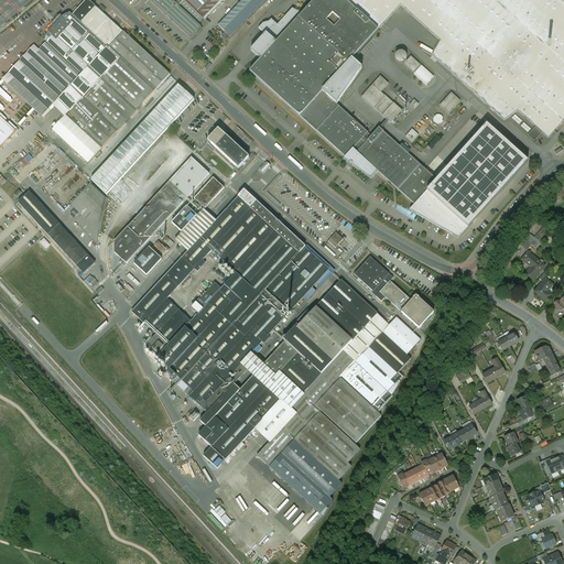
[(125,33),(88,0),(86,0),(73,15),(71,13),(64,18),(63,18),(53,29),(49,33),(45,41),(47,43),(40,51),(32,58),(66,90),(71,86),(107,46),(109,49),(125,33)]
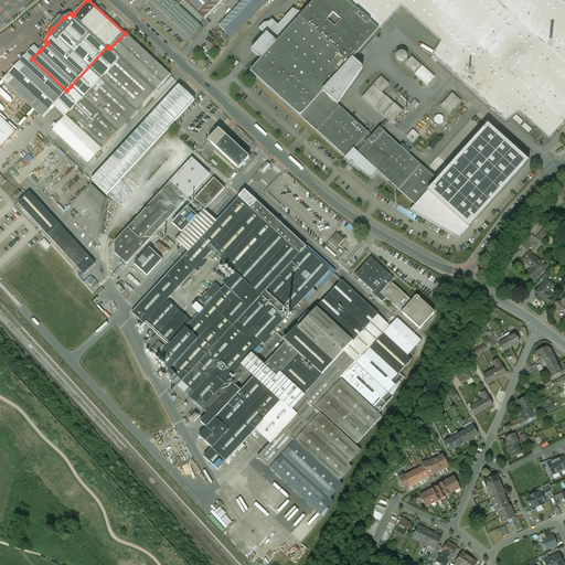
[(171,0),(150,0),(191,38),(201,28),(199,25),(176,3),(171,0)]
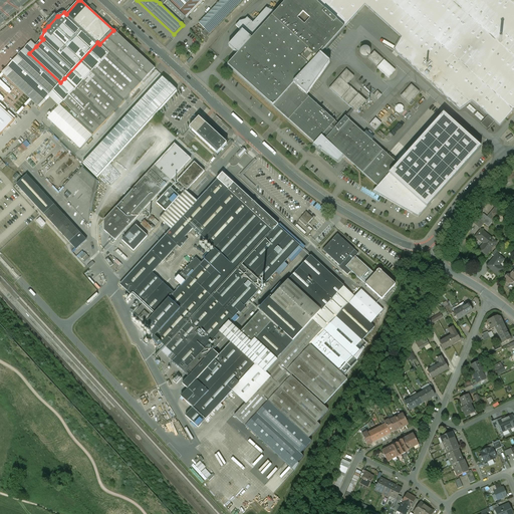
[(163,0),(160,3),(181,23),(203,0),(163,0)]
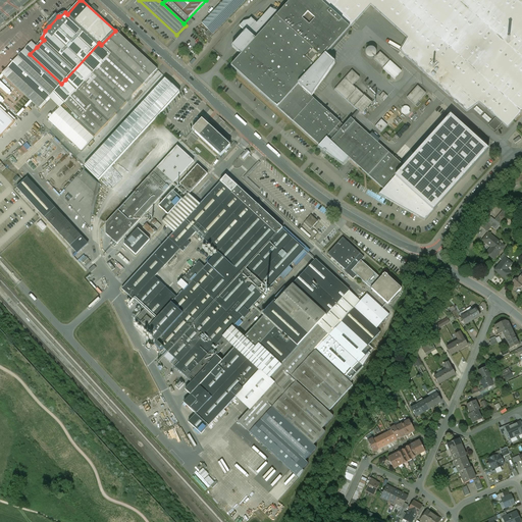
[(223,0),(202,23),(208,30),(213,34),(245,0),(223,0)]
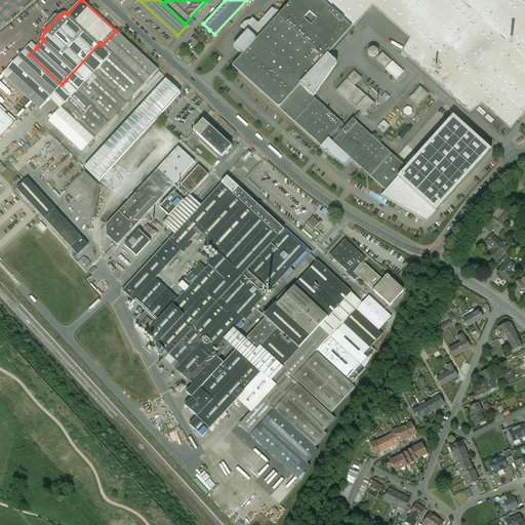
[(351,28),(320,0),(292,0),(282,12),(278,15),(324,59),(327,55),(351,28)]
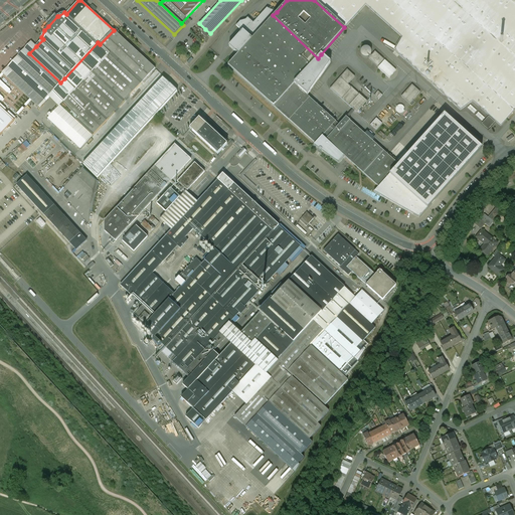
[(514,109),(514,2),(512,0),(314,0),(344,27),(365,4),(408,43),(398,55),(461,110),(473,100),(501,126),(514,109)]
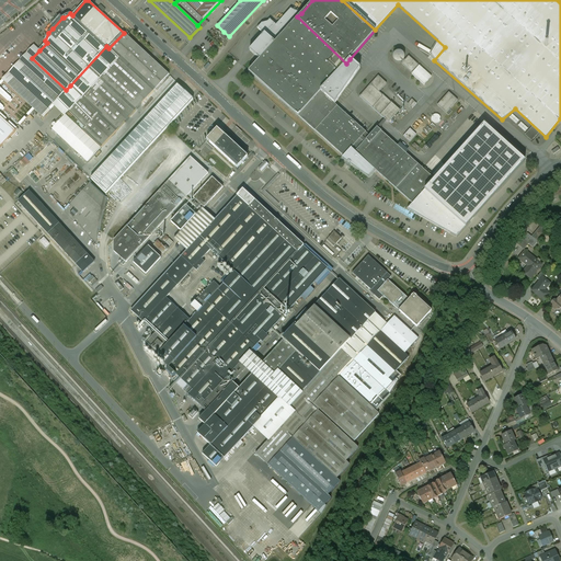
[(297,16),(301,13),(290,9),(276,25),(270,20),(267,22),(262,22),(258,27),(263,34),(264,32),(275,42),(297,16)]
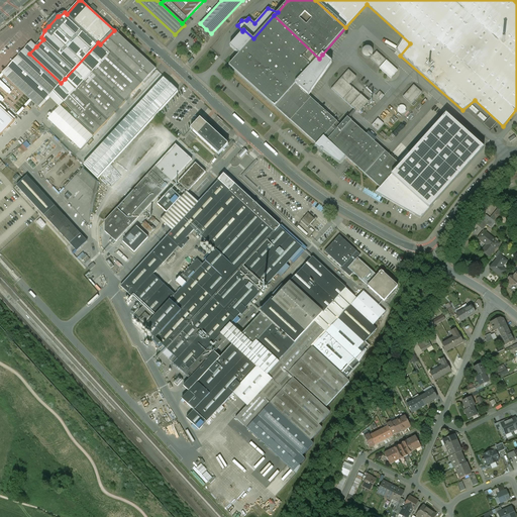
[(46,24),(48,26),(58,16),(56,15),(55,15),(53,14),(45,22),(47,23),(46,24)]
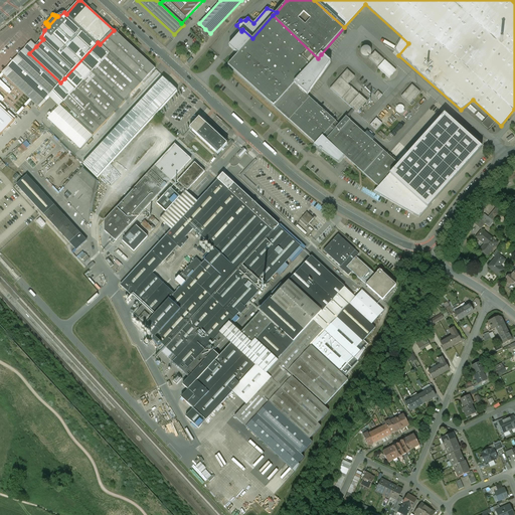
[(318,58),(273,15),(252,38),(238,54),(228,65),(274,106),(294,83),(318,58)]
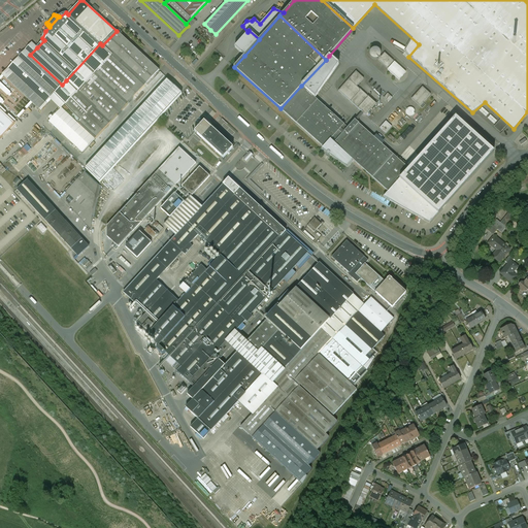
[(211,38),(216,34),(210,30),(206,34),(211,38)]
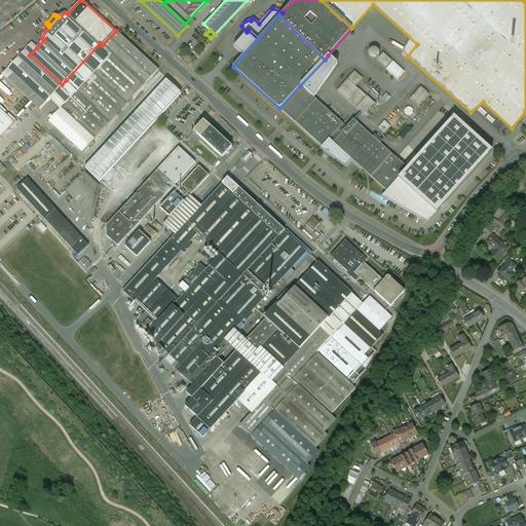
[(248,30),(247,32),(234,47),(243,55),(258,39),(248,30)]
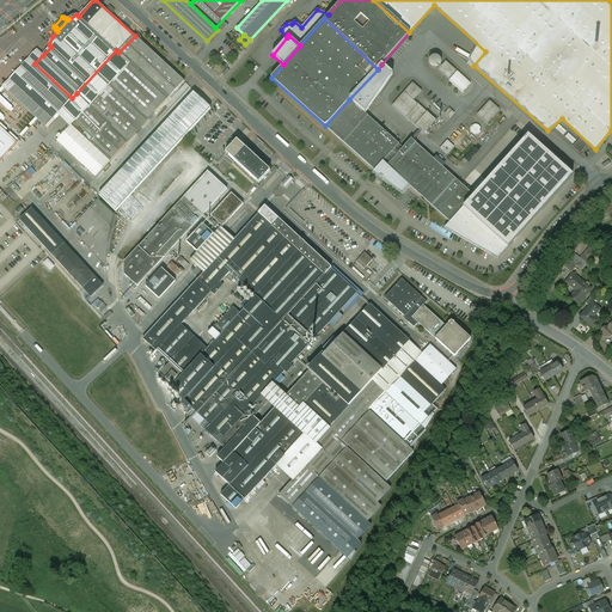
[(135,36),(118,53),(169,99),(170,98),(171,98),(172,98),(184,85),(184,84),(183,83),(184,81),(139,40),(136,37),(135,36)]
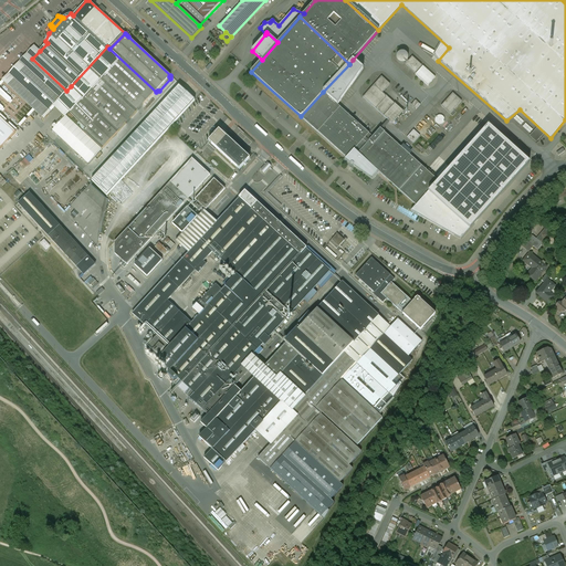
[(32,59),(40,51),(34,46),(2,81),(42,117),(53,106),(58,101),(66,91),(32,59)]
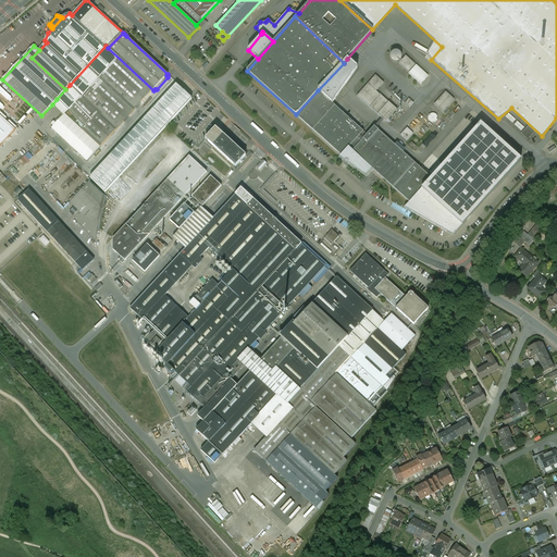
[(98,113),(85,127),(83,130),(101,147),(153,90),(108,48),(106,46),(70,85),(98,113)]
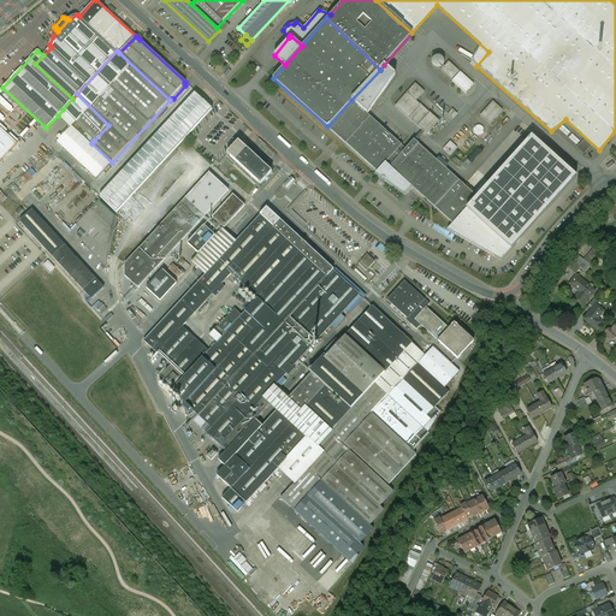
[(443,66),(444,63),(444,60),(442,58),(439,57),(436,57),(432,58),(431,60),(431,64),(431,66),(433,67),(436,69),(439,69),(442,67),(443,66)]
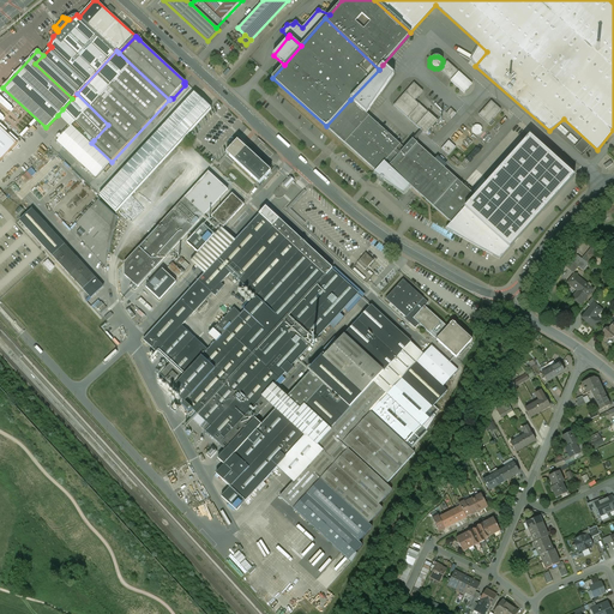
[(458,71),(446,61),(439,70),(450,79),(458,71)]
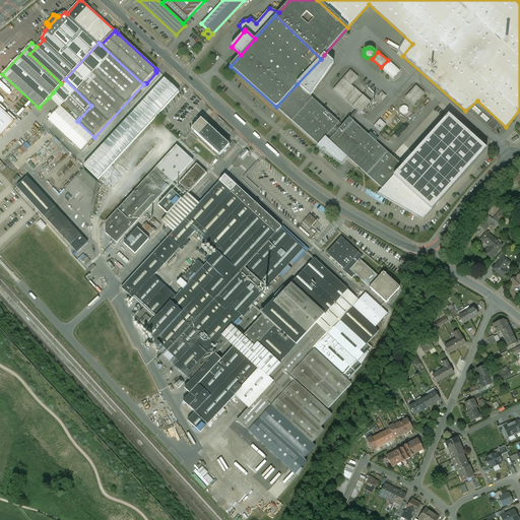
[(321,59),(297,84),(311,96),(334,63),(324,55),(321,59)]
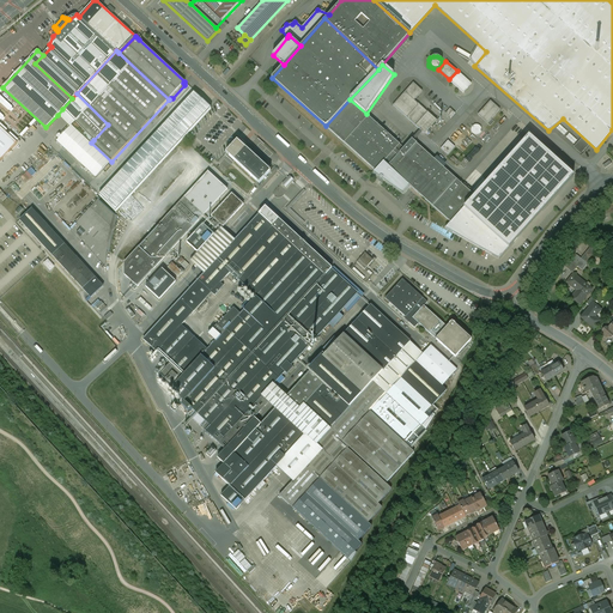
[(413,83),(405,92),(414,101),(423,91),(413,83)]
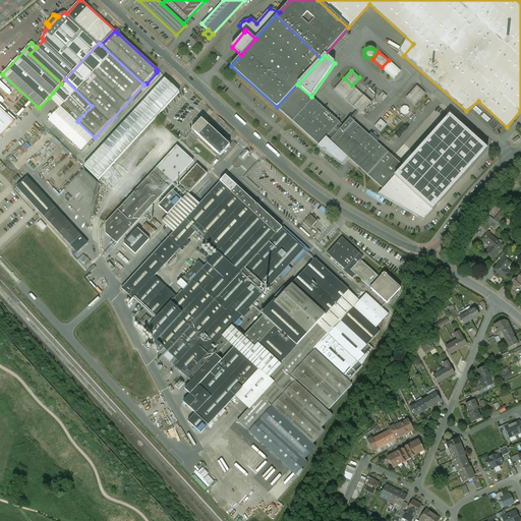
[(179,92),(165,78),(83,165),(99,179),(179,92)]
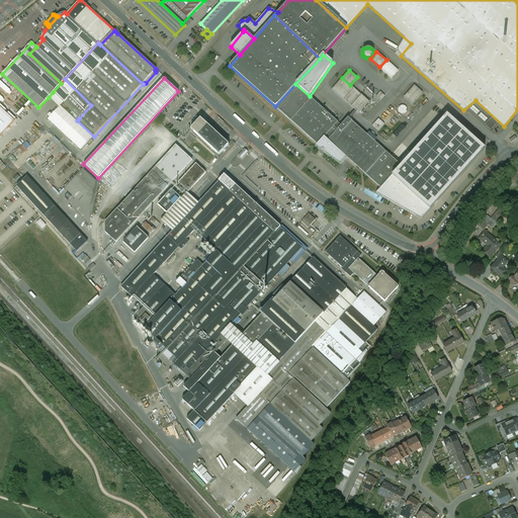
[(332,89),(343,99),(353,88),(350,85),(342,78),(332,89)]
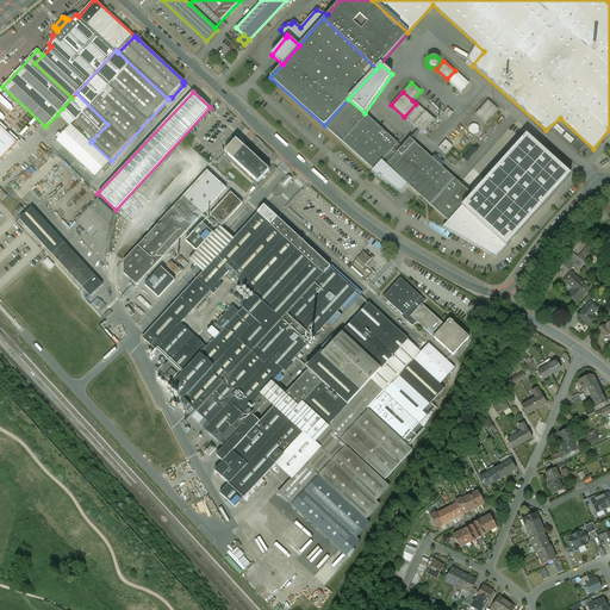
[(76,93),(72,98),(62,109),(75,122),(93,139),(107,124),(76,93)]
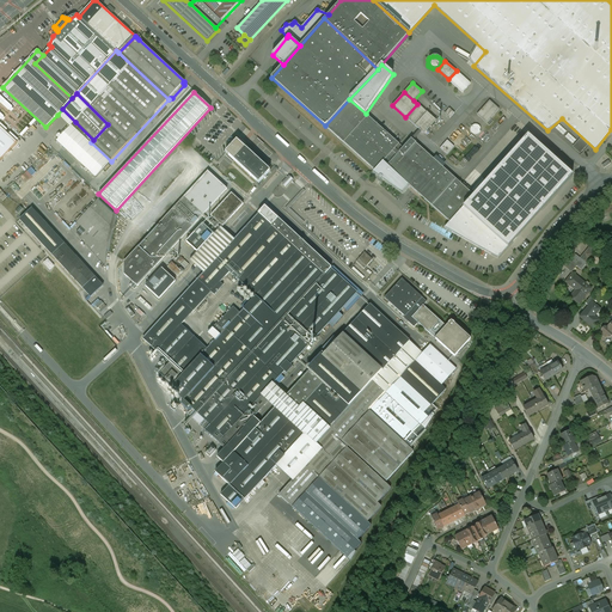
[(368,116),(366,114),(349,99),(325,126),(343,142),(368,116)]
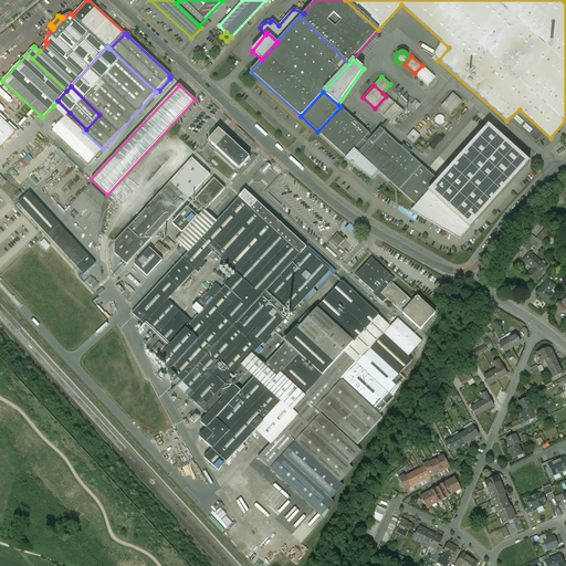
[(461,101),(452,93),(440,106),(449,114),(461,101)]
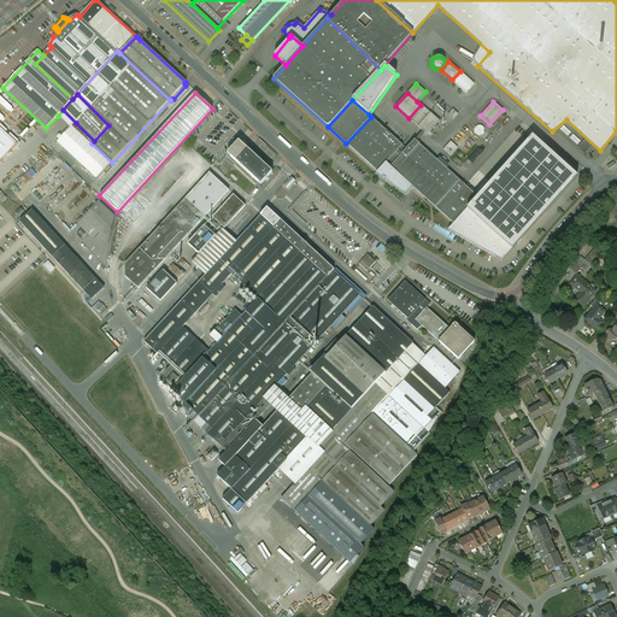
[(439,121),(421,105),(409,118),(427,135),(439,121)]
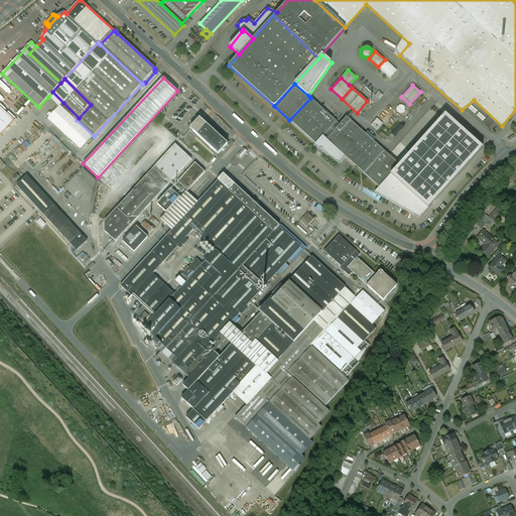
[(383,95),(378,91),(374,96),(379,100),(383,95)]
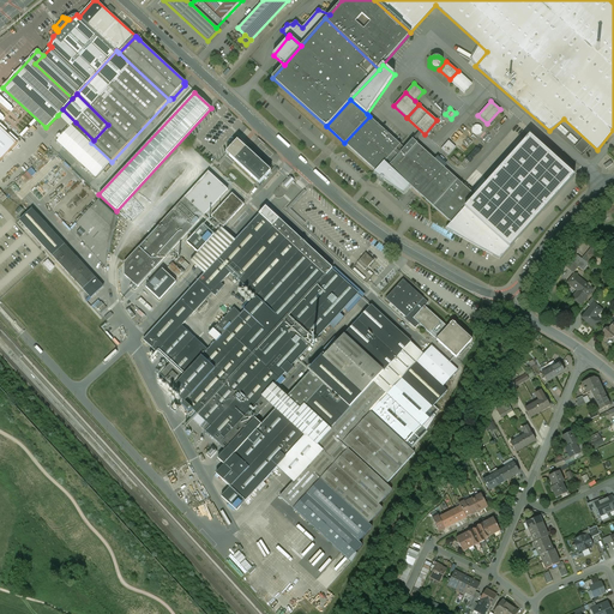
[(70,127),(76,122),(62,109),(58,115),(70,127)]
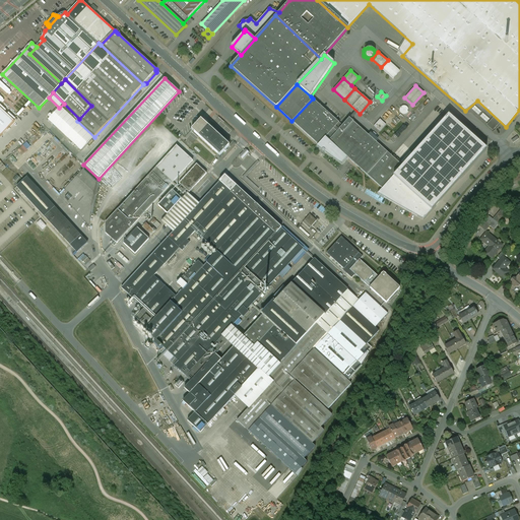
[(339,122),(313,99),(291,121),(318,145),(326,136),(339,122)]
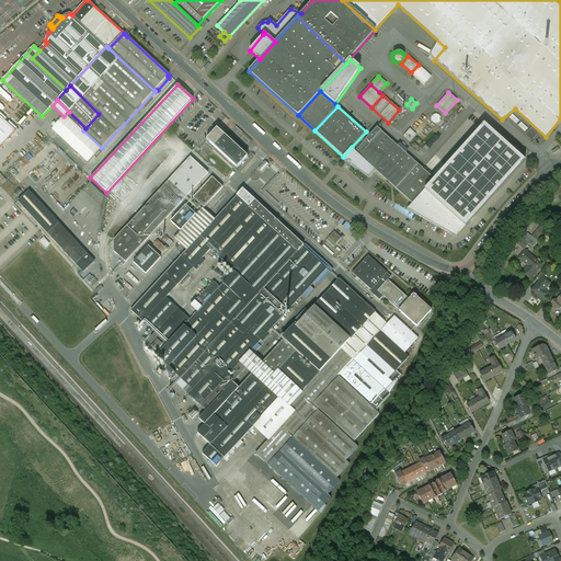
[(444,119),(432,107),(424,116),(436,127),(444,119)]
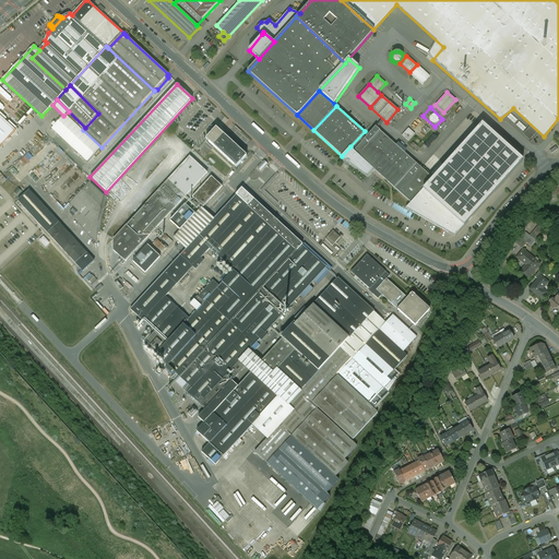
[(100,147),(66,115),(51,129),(87,162),(100,147)]
